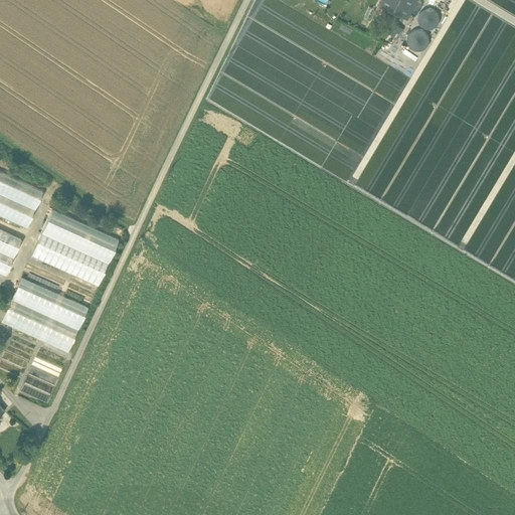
[(415,0),(381,0),(380,4),(407,17),(415,0)]
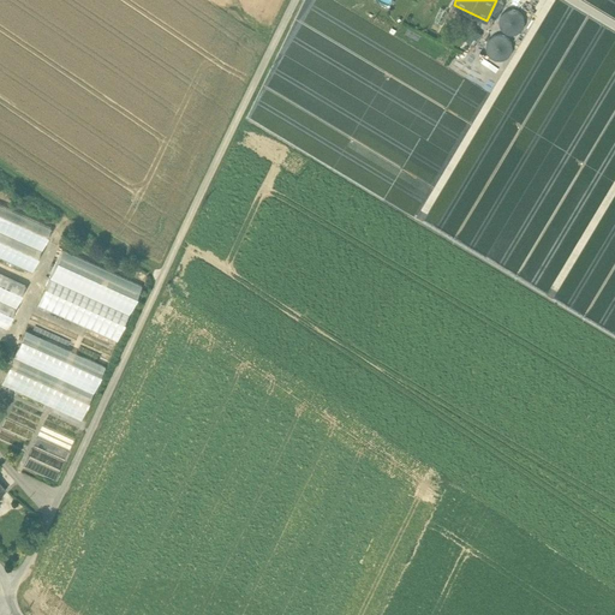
[(513,9),(501,28),(514,36),(527,18),(513,9)]
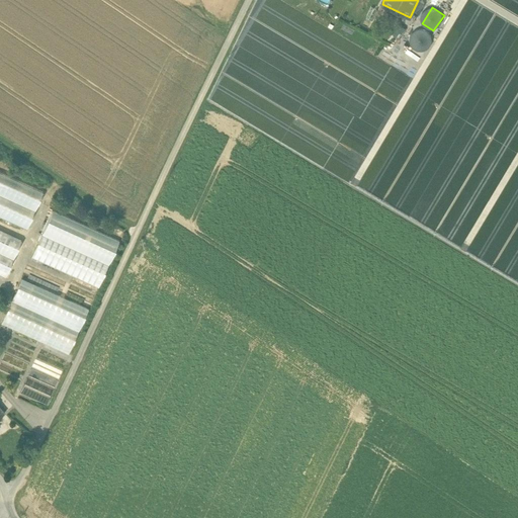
[(414,51),(429,47),(425,28),(410,31),(414,51)]
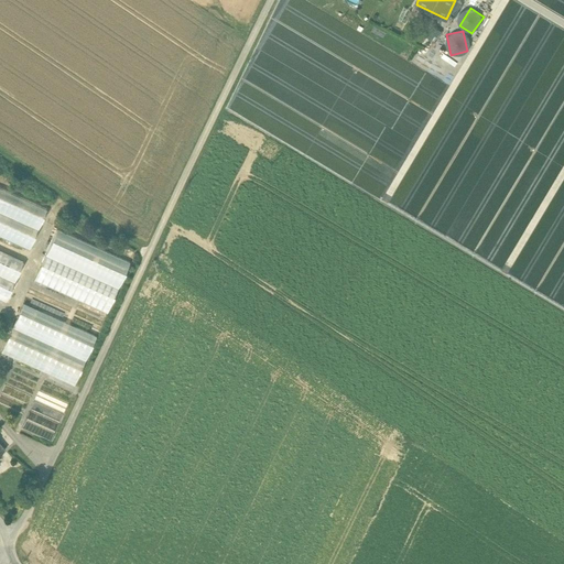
[(0,187),(0,234),(32,247),(47,207),(0,187)]
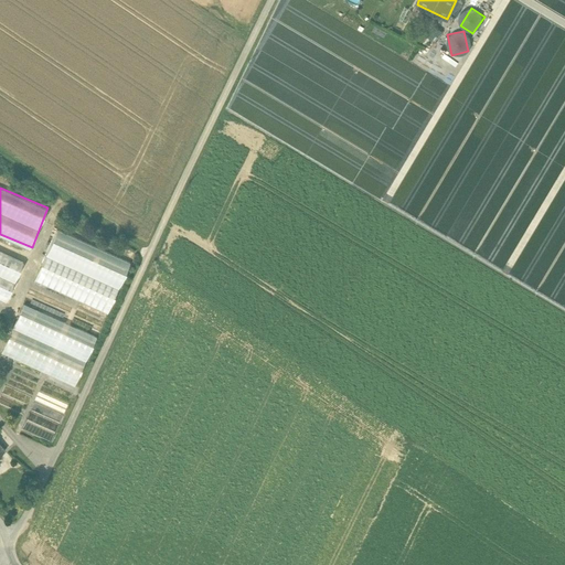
[(130,263),(57,230),(45,255),(118,288),(130,263)]
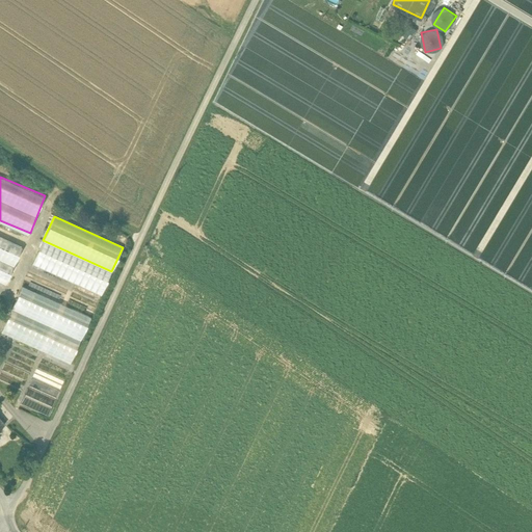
[(24,248),(0,237),(0,256),(17,264),(24,248)]
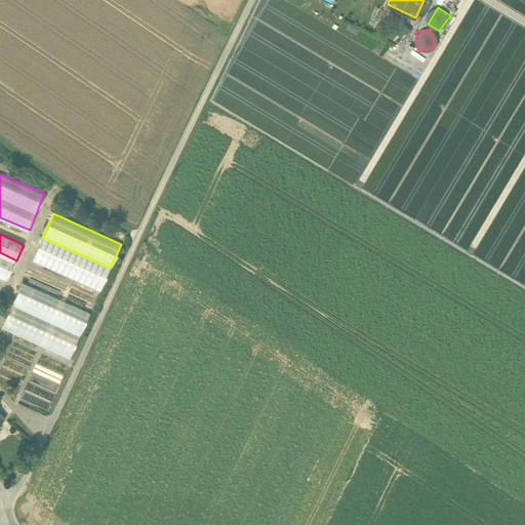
[(110,268),(42,237),(32,259),(99,290),(110,268)]
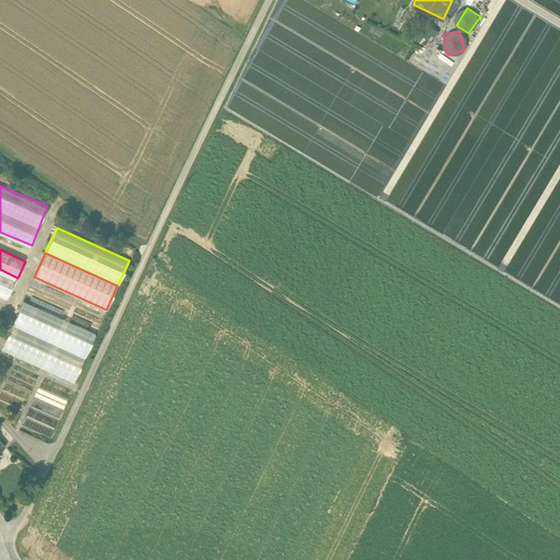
[(16,281),(0,273),(0,294),(9,299),(16,281)]
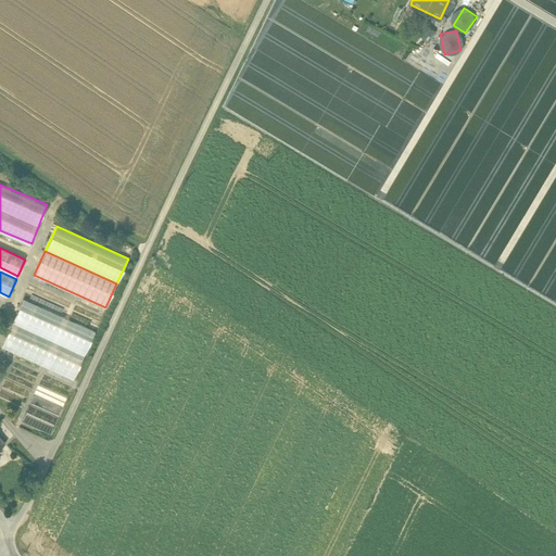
[(95,332),(23,299),(1,346),(73,379),(95,332)]
